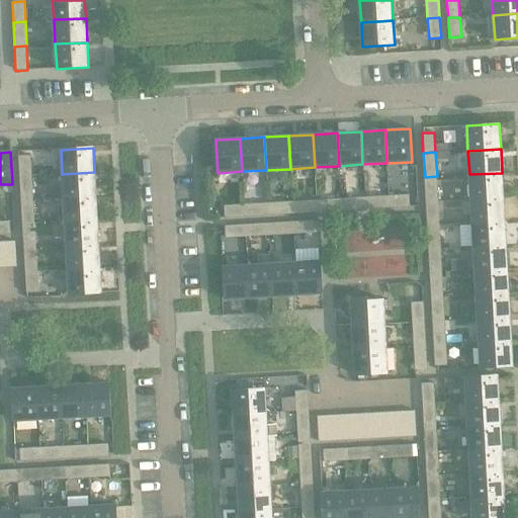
[(30,156),(18,157),(19,176),(31,176),(30,156)]
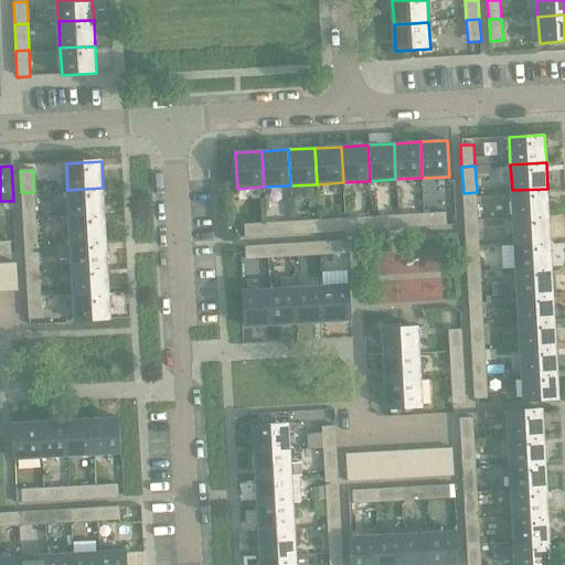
[(103,188),(67,190),(70,216),(105,214),(103,188)]
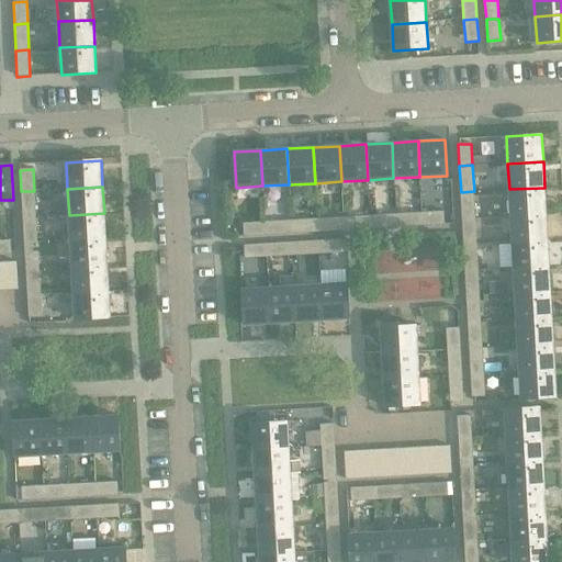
[(544,188),(509,189),(510,215),(547,213),(544,188)]
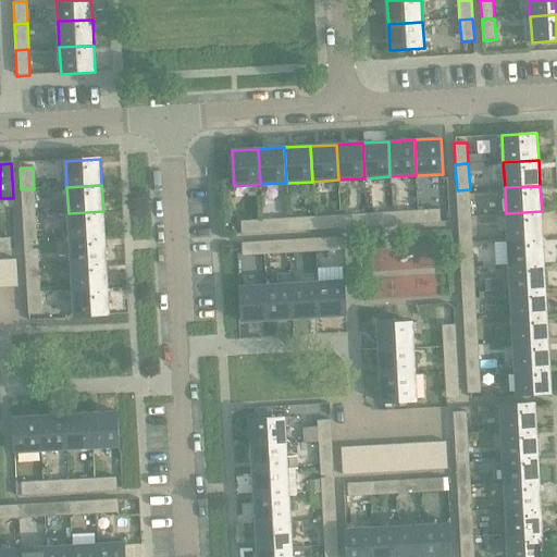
[(34,189),(21,189),(23,215),(36,215),(34,189)]
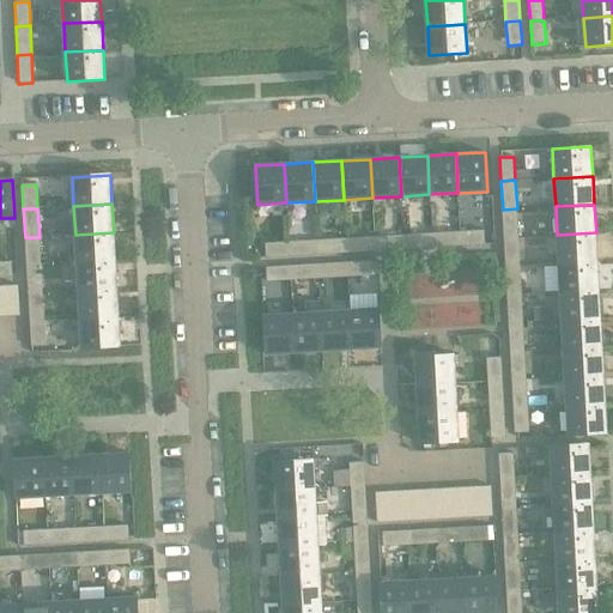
[(517,208),(503,210),(504,238),(519,237),(517,208)]
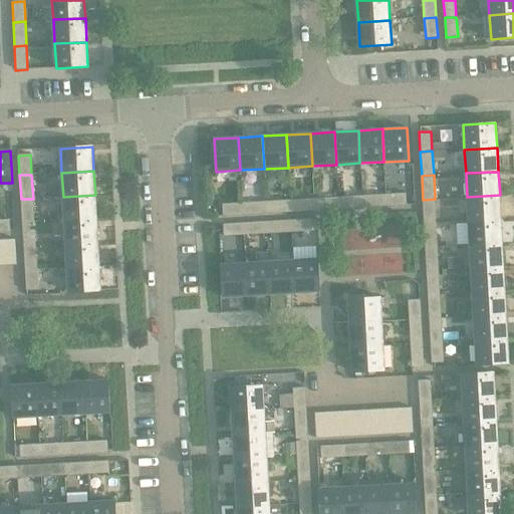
[(406,194),(386,195),(387,207),(407,206),(406,194)]
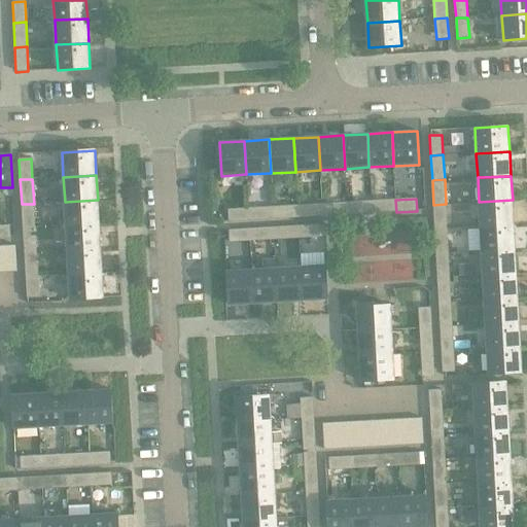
[(98,200),(65,202),(66,226),(99,224),(98,200)]
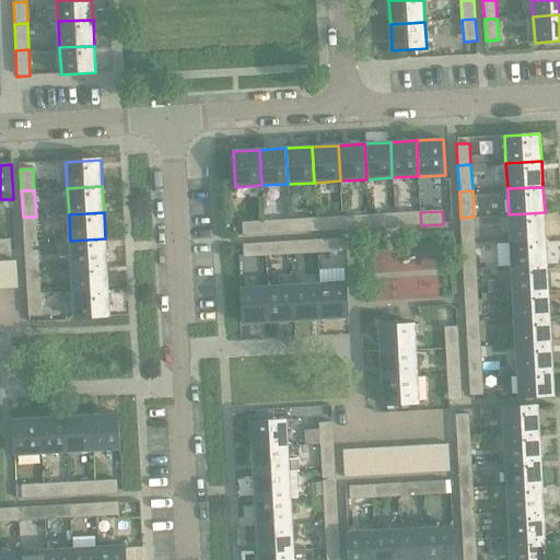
[(420,212),(394,213),(395,226),(421,225),(420,212)]
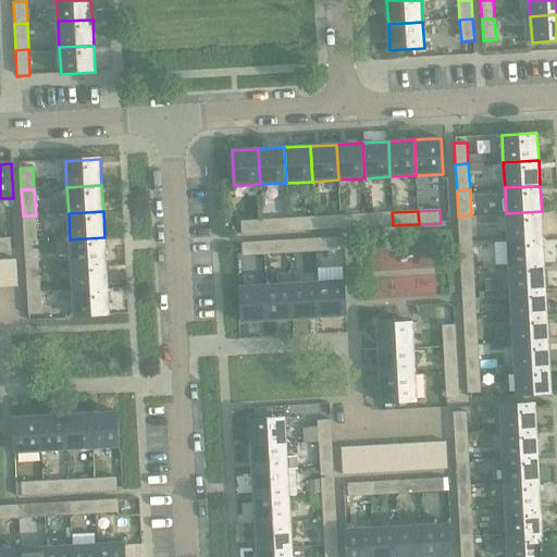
[(542,211),(506,213),(507,239),(543,237),(542,211)]
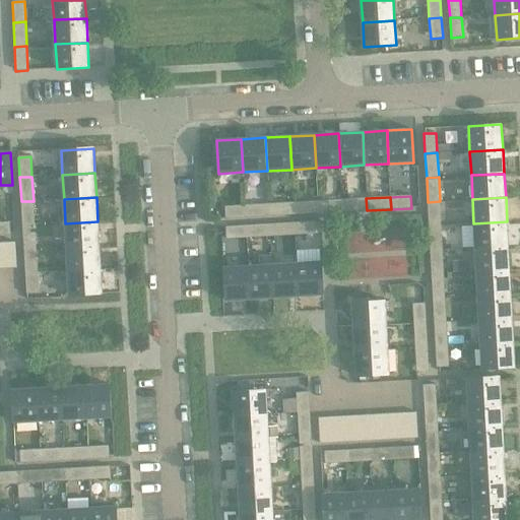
[(342,212),(367,210),(366,198),(342,200),(342,212)]
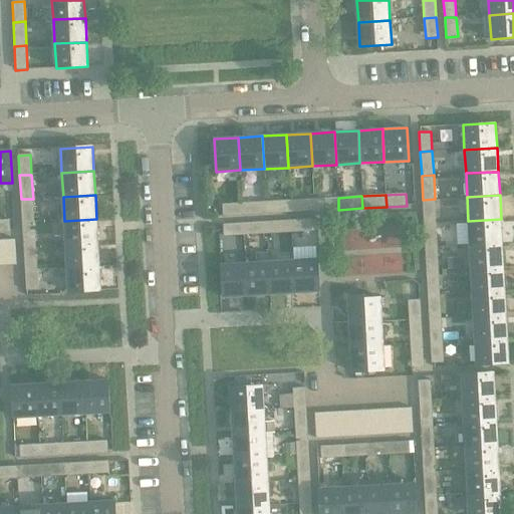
[(338,198),(314,199),(314,211),(338,210),(338,198)]
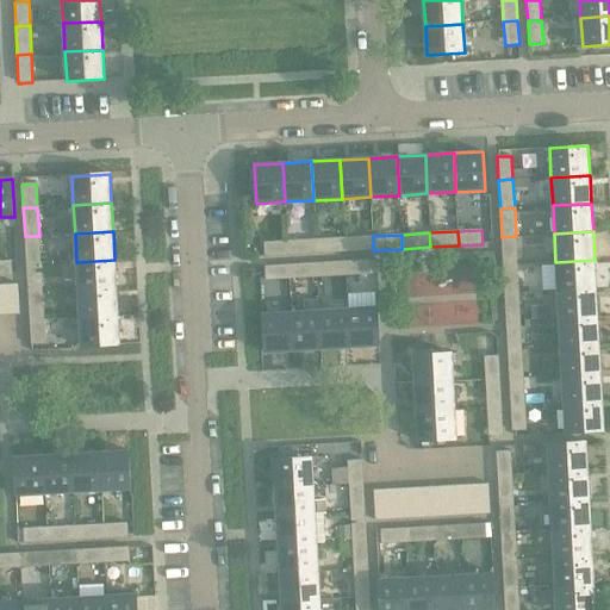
[(39,236),(25,236),(26,265),(41,263),(39,236)]
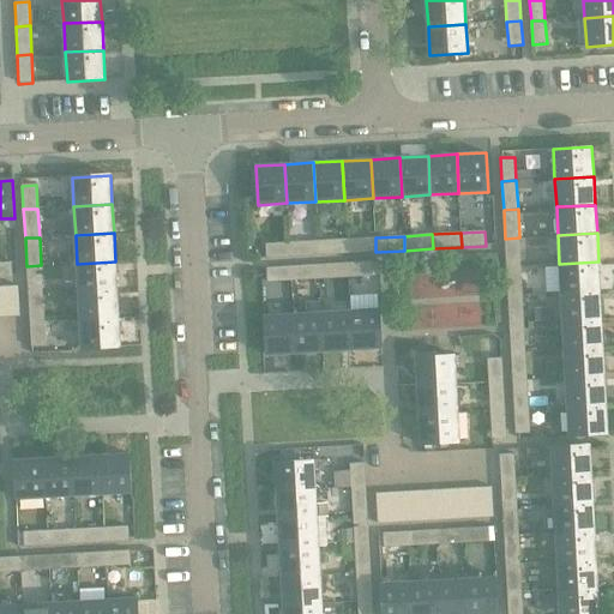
[(375,238),(347,240),(348,253),(375,252),(375,238)]
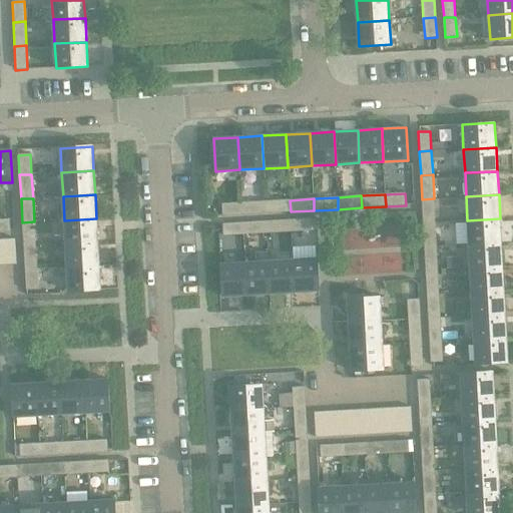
[(434,198),(422,199),(423,223),(435,222),(434,198)]
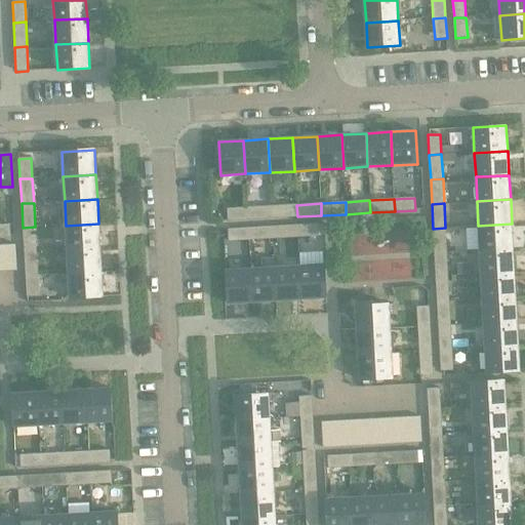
[(297,216),(296,205),(272,206),(273,218),(297,216)]
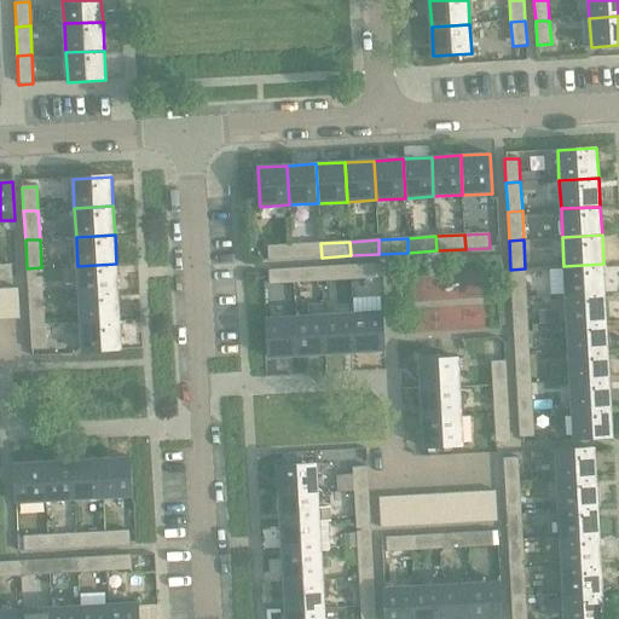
[(291,244),(293,259),(322,258),(320,243),(291,244)]
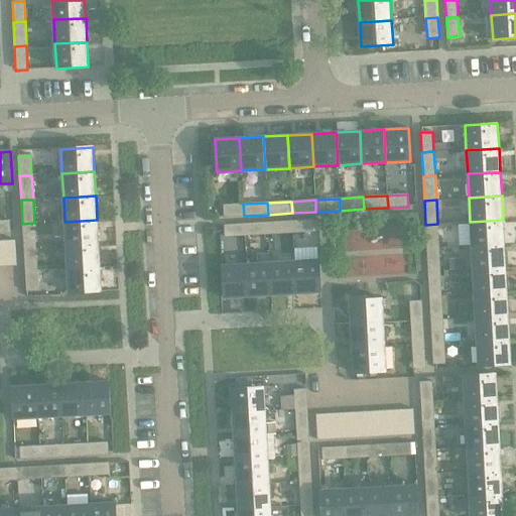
[(243,204),(223,206),(224,218),(244,216),(243,204)]
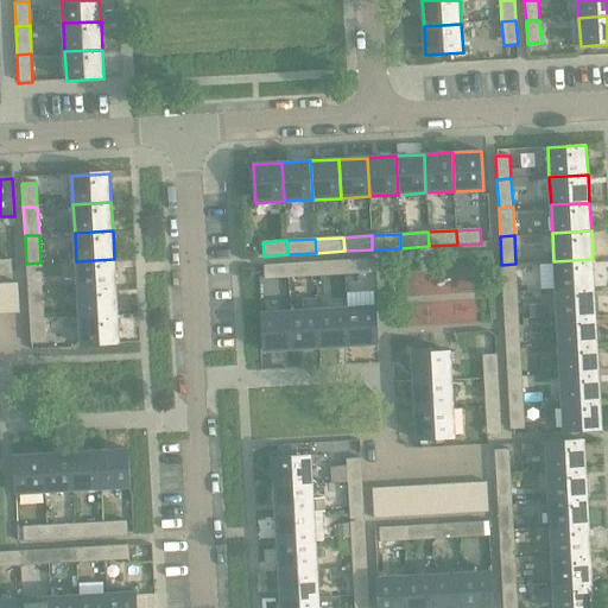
[(114,259),(76,261),(78,289),(115,286),(114,259)]
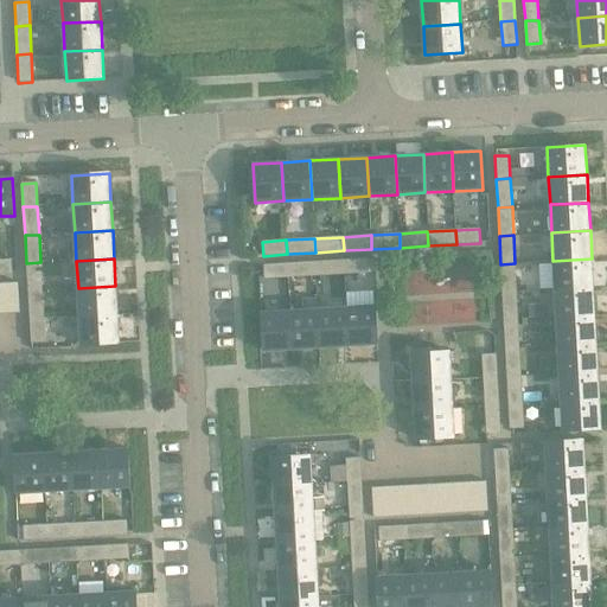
[(368,259),(343,261),(344,274),(369,273),(368,259)]
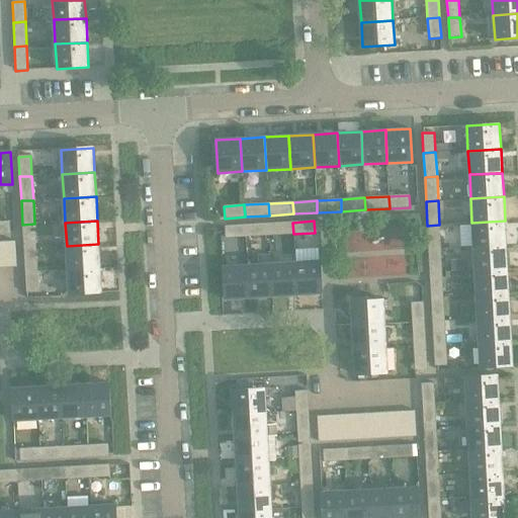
[(505,221),(471,223),(473,247),(506,245),(505,221)]
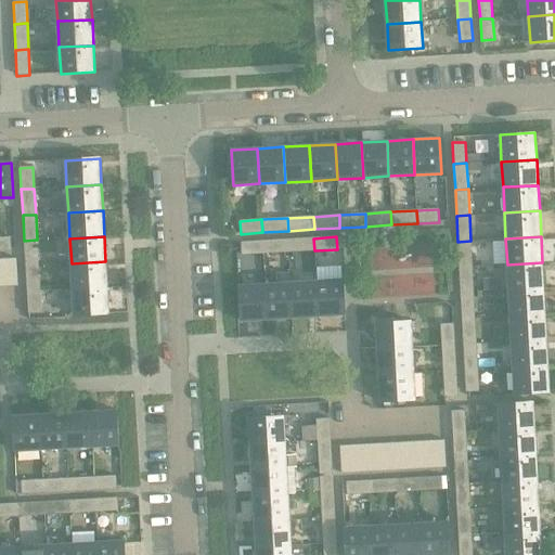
[(10,237),(0,237),(0,250),(11,250),(10,237)]
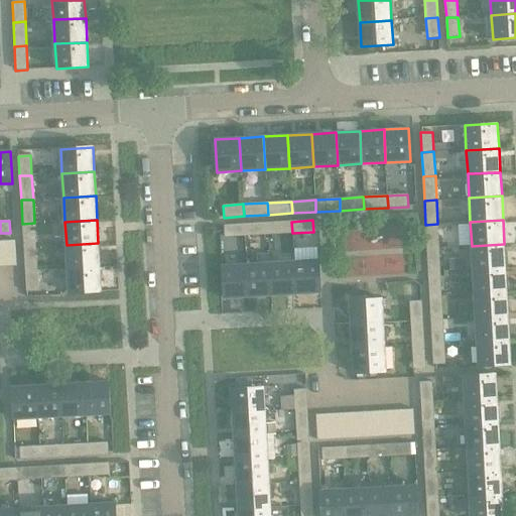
[(291,222),(268,223),(268,235),(292,233),(291,222)]
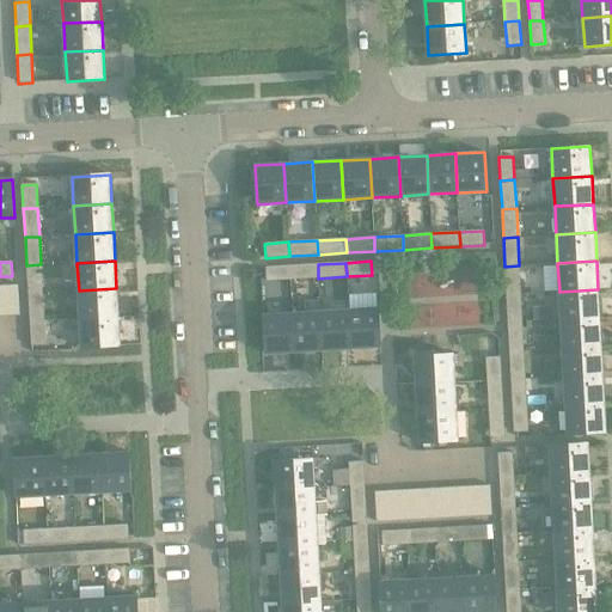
[(41,264),(26,265),(29,294),(43,293),(41,264)]
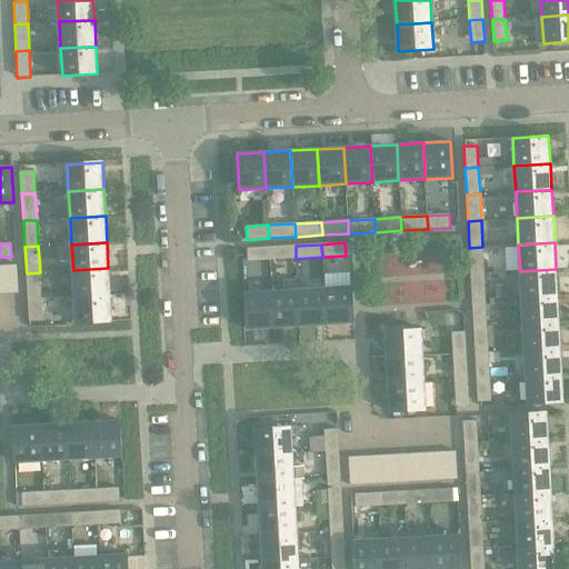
[(296,259),(296,246),(269,247),(270,260),(296,259)]
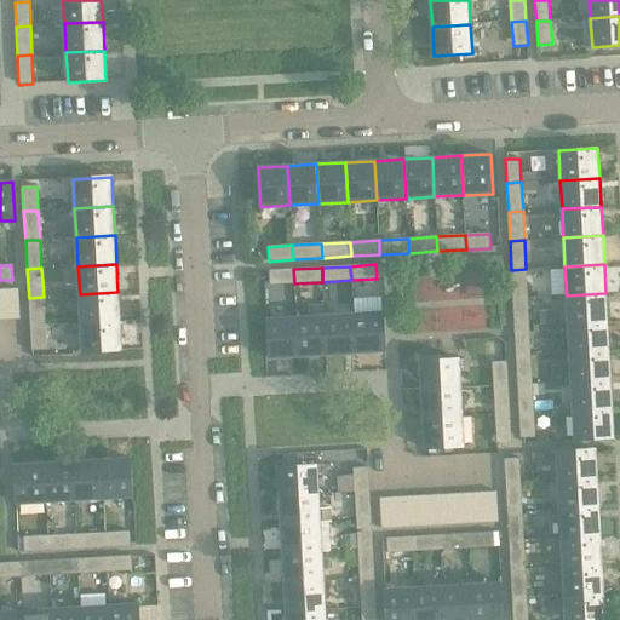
[(294,283),(293,269),(269,270),(270,285),(294,283)]
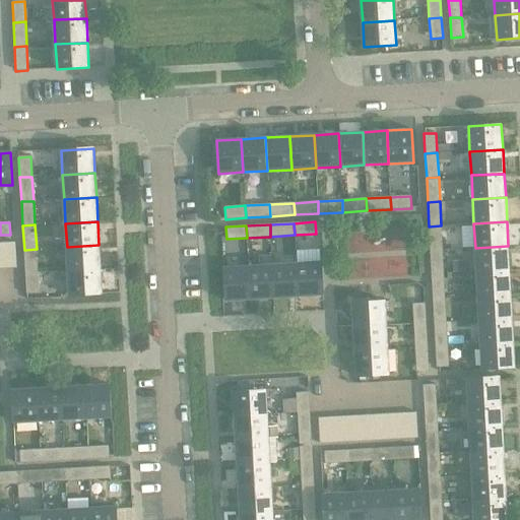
[(441,225),(429,226),(431,251),(443,250),(441,225)]
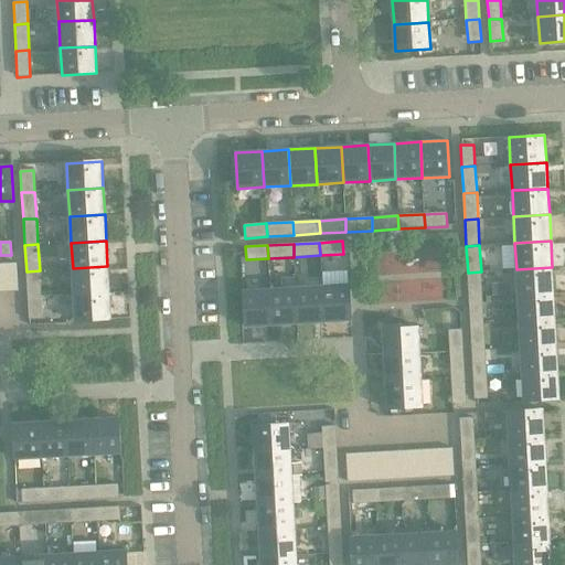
[(17,264),(3,264),(4,292),(19,291),(17,264)]
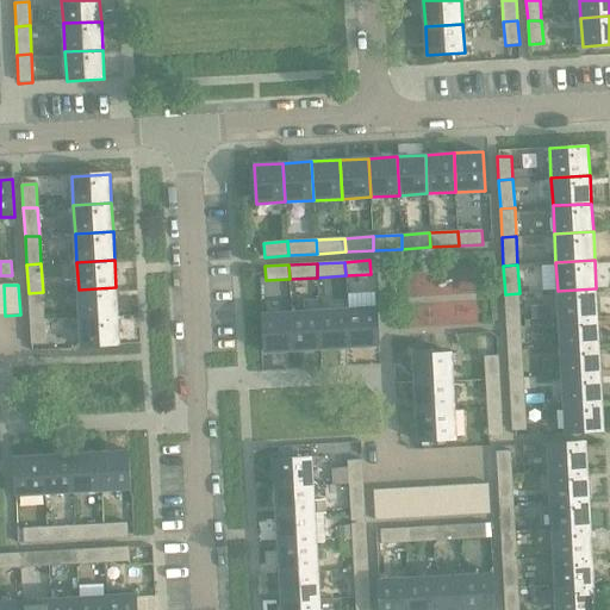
[(116,287),(79,290),(80,318),(118,316),(116,287)]
